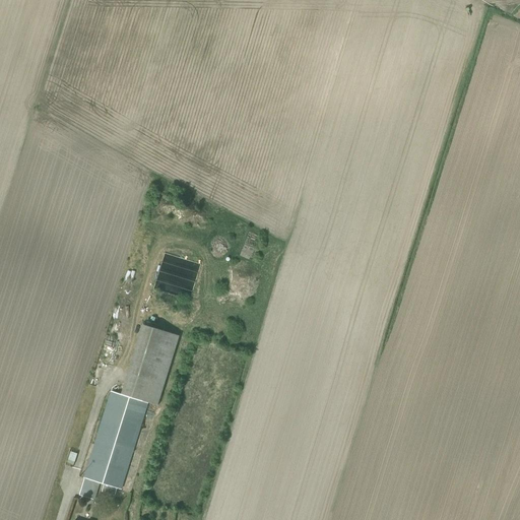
[(122,395),(147,402),(157,405),(179,336),(142,325),(122,395)]
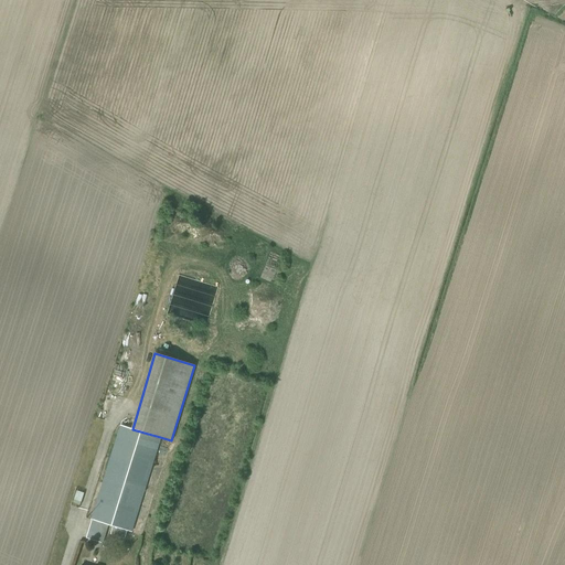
[(110,418),(115,395),(105,393),(100,416),(110,418)]
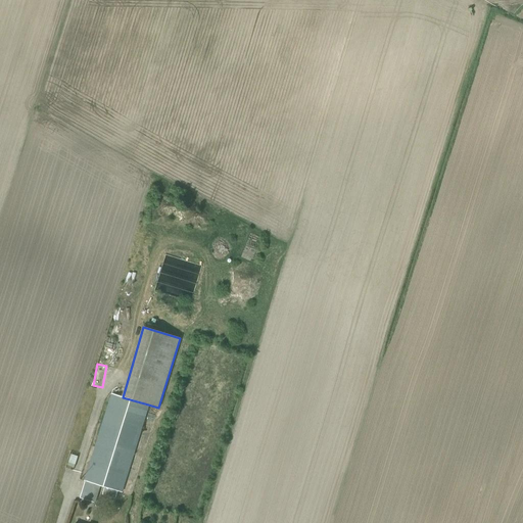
[(86,481),(100,485),(105,486),(115,490),(117,490),(122,492),(148,405),(123,397),(112,393),(85,481),(86,481)]
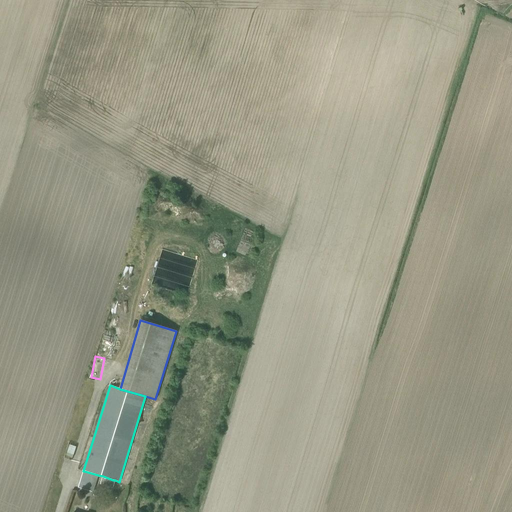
[(93,492),(98,475),(84,471),(78,487),(93,492)]
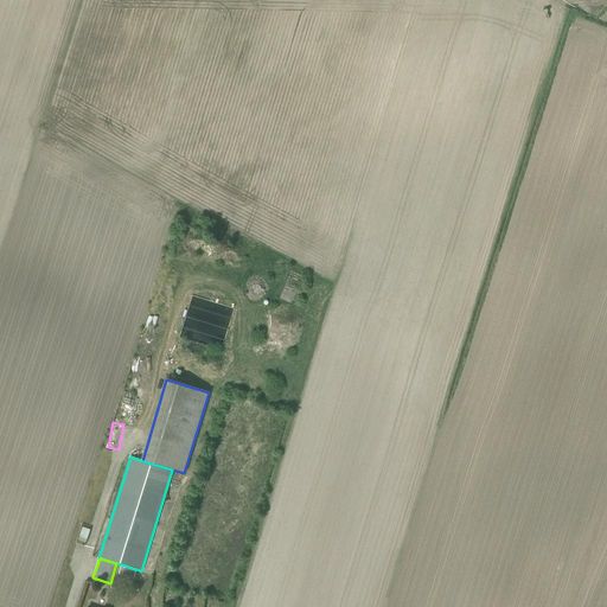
[(122,564),(119,574),(134,579),(136,569),(134,569),(122,564)]
